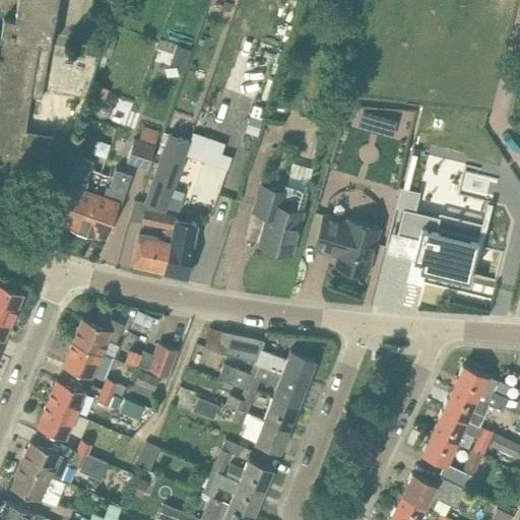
[(0,168),(18,172),(22,142),(19,141),(21,130),(24,130),(30,95),(42,98),(57,0),(17,0),(15,20),(4,18),(0,41),(0,168)]
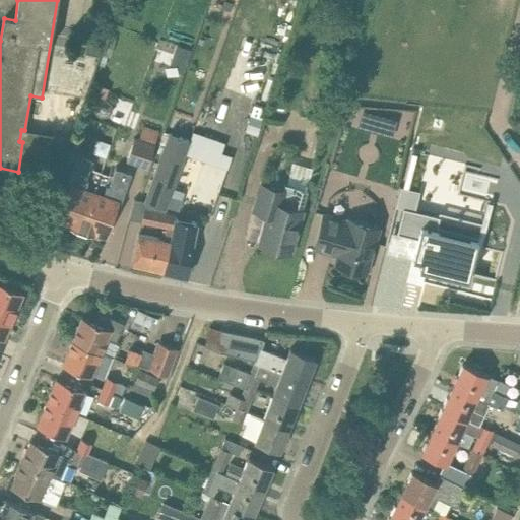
[(88,31),(85,52),(101,54),(102,54),(99,64),(104,66),(108,56),(110,56),(116,40),(105,35),(99,34),(95,33),(88,31)]
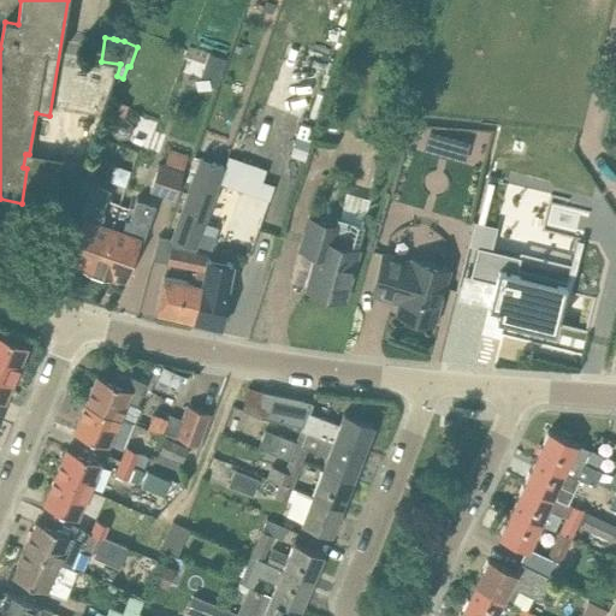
[(220,71),(225,58),(209,53),(205,66),(220,71)]
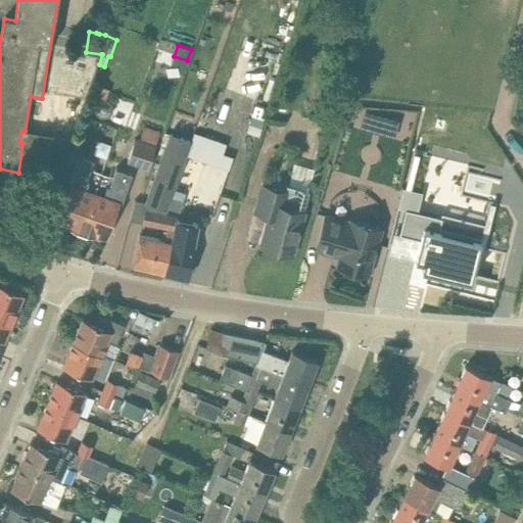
[(109,91),(109,89),(96,85),(96,86),(92,96),(105,100),(109,91)]
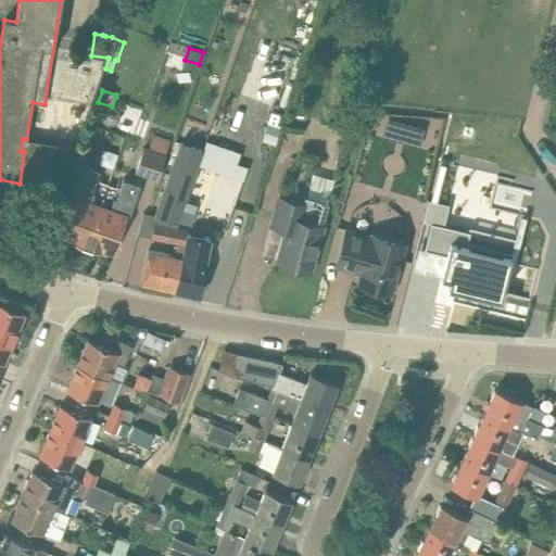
[(383,134),(397,138),(403,121),(389,116),(383,134)]
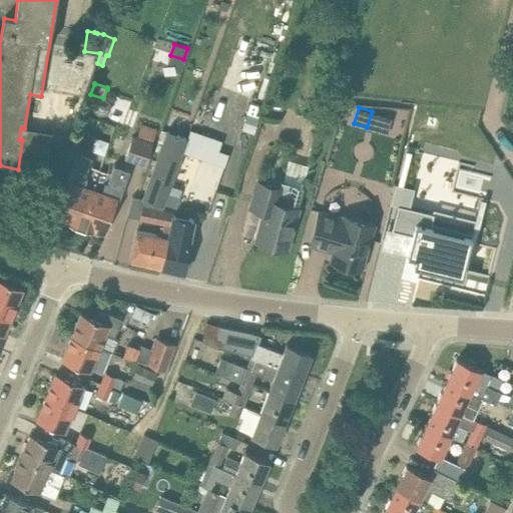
[(134,133),(125,158),(146,166),(155,141),(153,140),(157,129),(142,124),(138,135),(134,133)]
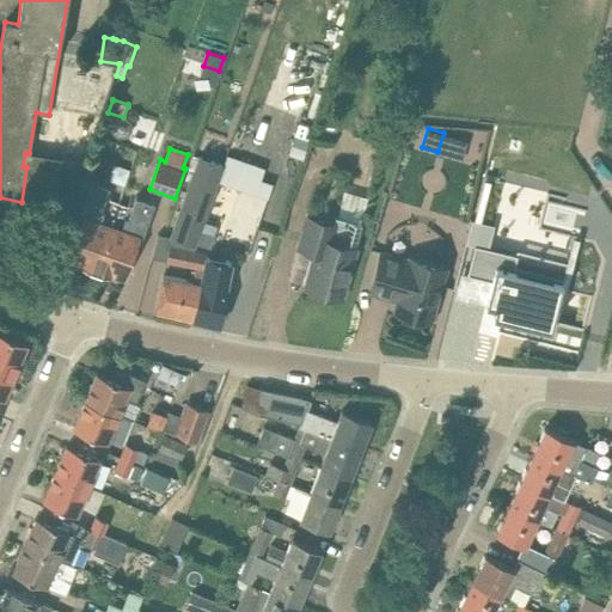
[(242,189),(251,163),(226,154),(221,167),(216,179),(219,181),(242,189)]
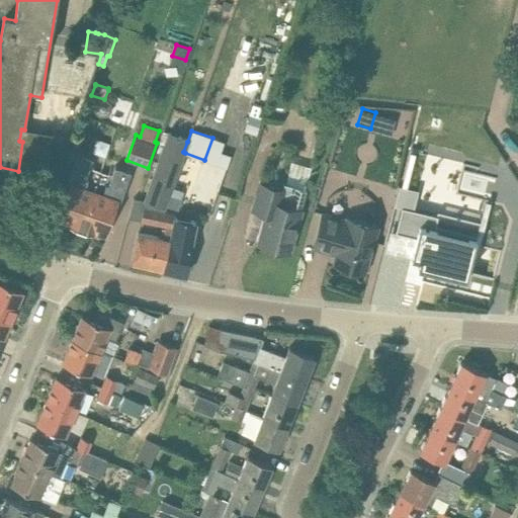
[(187,142),(168,135),(145,201),(133,198),(128,219),(141,222),(141,221),(165,227),(162,238),(139,233),(133,262),(163,269),(165,257),(168,258),(175,221),(177,214),(144,207),(146,201),(166,208),(167,205),(171,194),(185,153),(183,152),(187,142)]
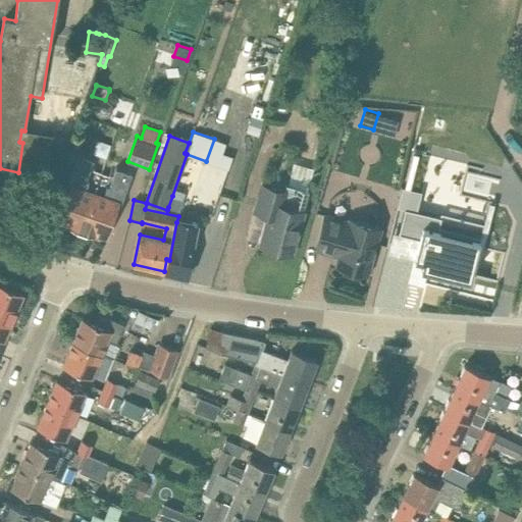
[(69,226),(83,231),(98,191),(87,187),(90,179),(87,178),(94,159),(79,154),(66,186),(69,187),(66,196),(59,219),(70,223),(69,226)]
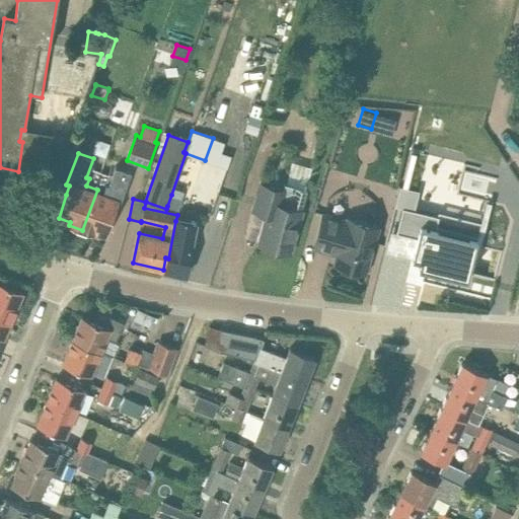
[(295,163),(290,186),(307,190),(312,167),(295,163)]
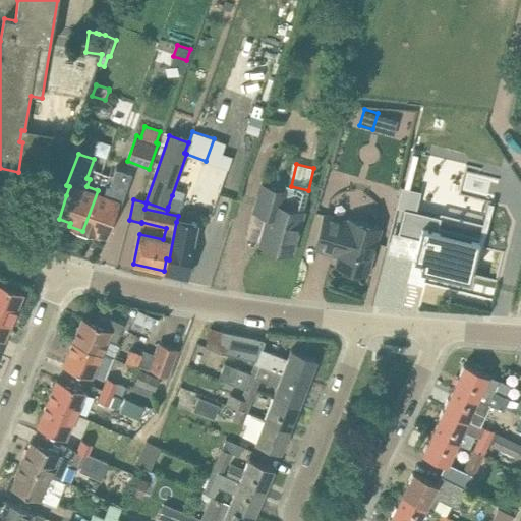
[(98,190),(82,231),(94,235),(95,231),(106,235),(118,201),(121,203),(131,173),(118,168),(110,187),(107,186),(104,193),(98,190)]
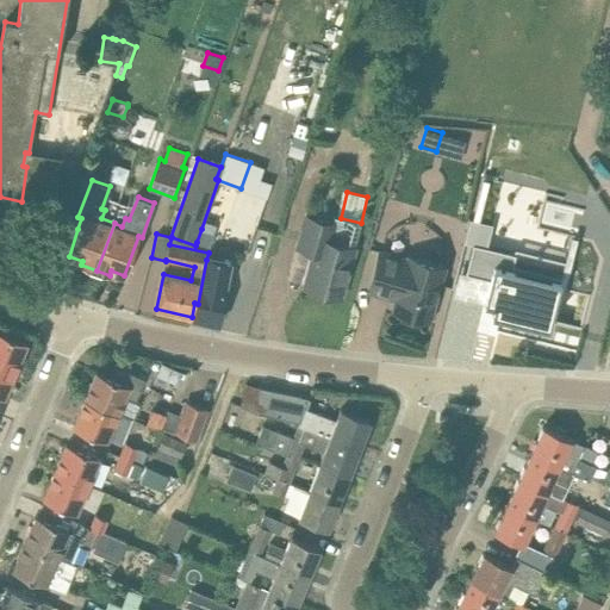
[(305,216),(297,246),(315,250),(305,285),(341,296),(361,224),(335,217),(332,223),(305,216)]
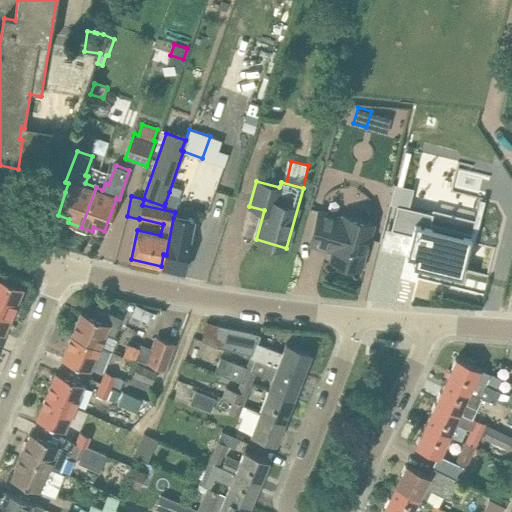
[(394,182),(392,193),(411,198),(414,186),(394,182)]
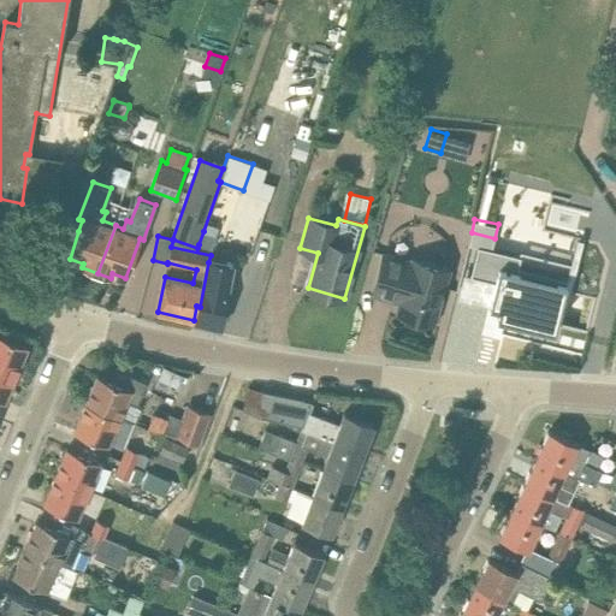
[(203,231),(199,244),(212,249),(215,236),(203,231)]
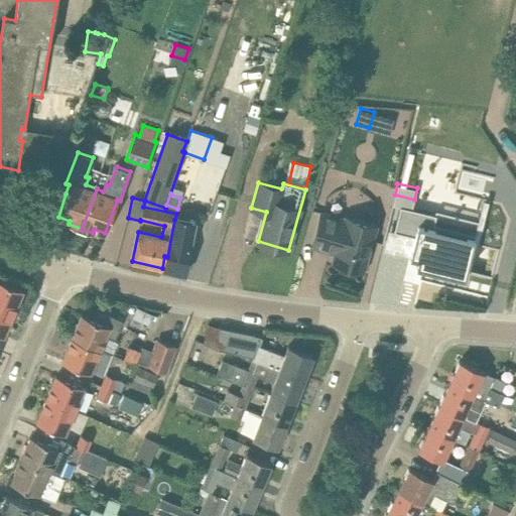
[(417,258),(416,266),(466,274),(474,230),(431,222),(432,213),(396,206),(392,232),(413,235),(409,256),(417,258)]
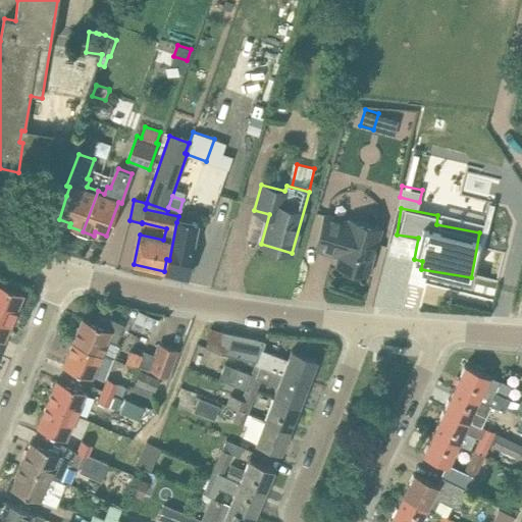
[(326,210),(315,248),(332,253),(334,248),(341,250),(335,265),(367,274),(381,226),(326,210)]
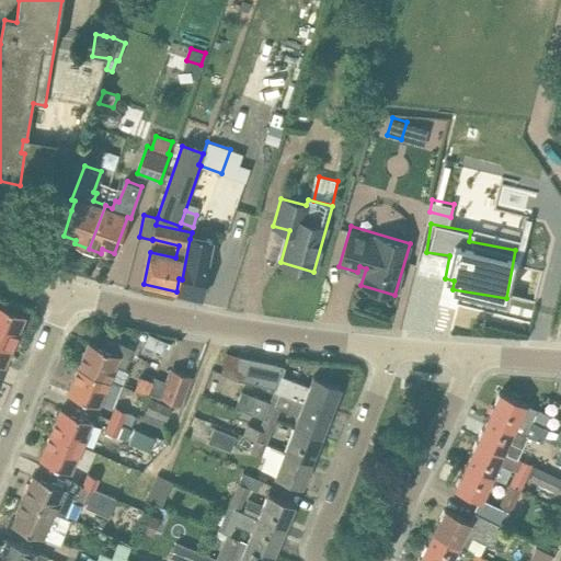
[(193,240),(190,239),(182,279),(179,278),(176,292),(202,297),(206,276),(215,240),(194,236),(193,240)]
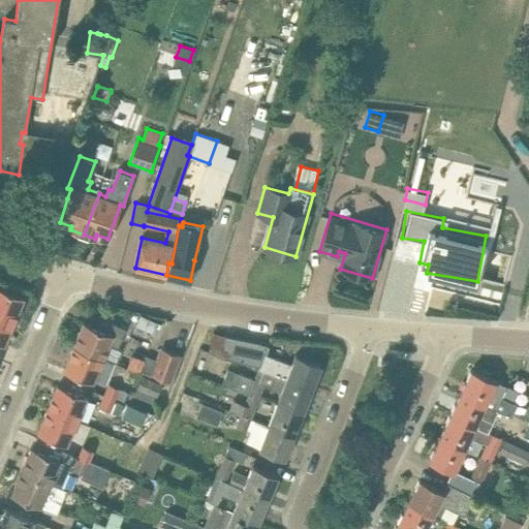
[(0,314),(13,320),(23,297),(0,286),(0,314)]
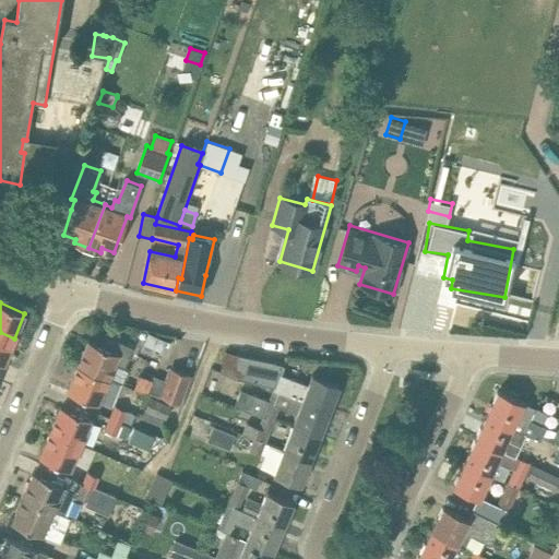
[(0,361),(3,364),(14,339),(0,332),(0,361)]
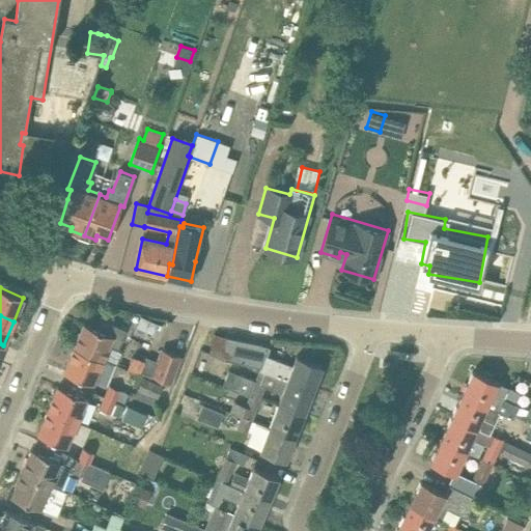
[(84,323),(75,346),(103,358),(109,344),(118,348),(127,329),(103,319),(99,329),(84,323)]
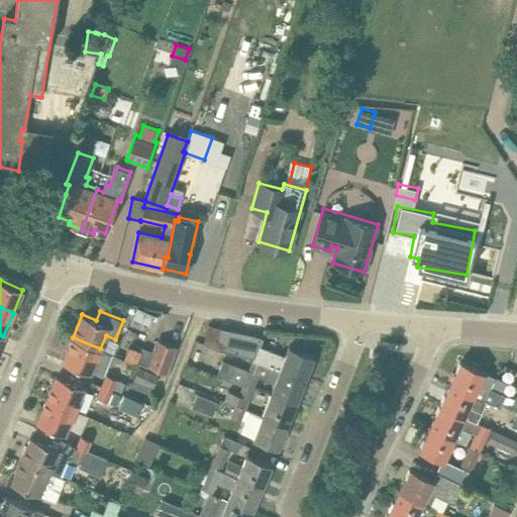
[(269,365),(305,379),(309,368),(309,369),(313,356),(289,346),(284,358),(267,351),(271,341),(263,337),(254,335),(219,327),(219,329),(217,342),(215,348),(253,357),(252,358),(269,365)]
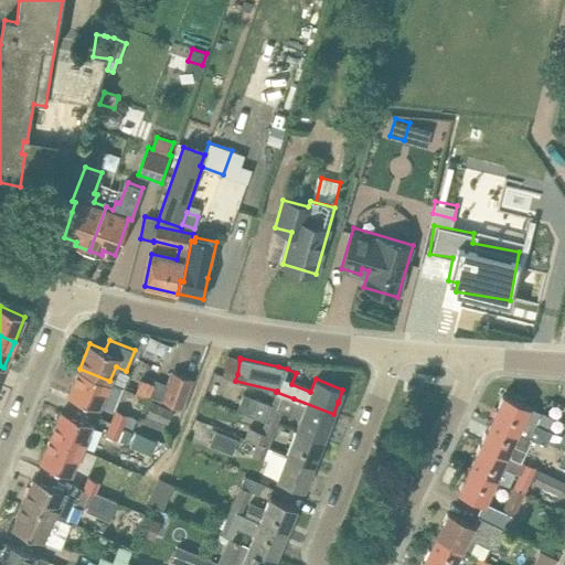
[(98,407),(109,381),(80,369),(68,395),(98,407)]
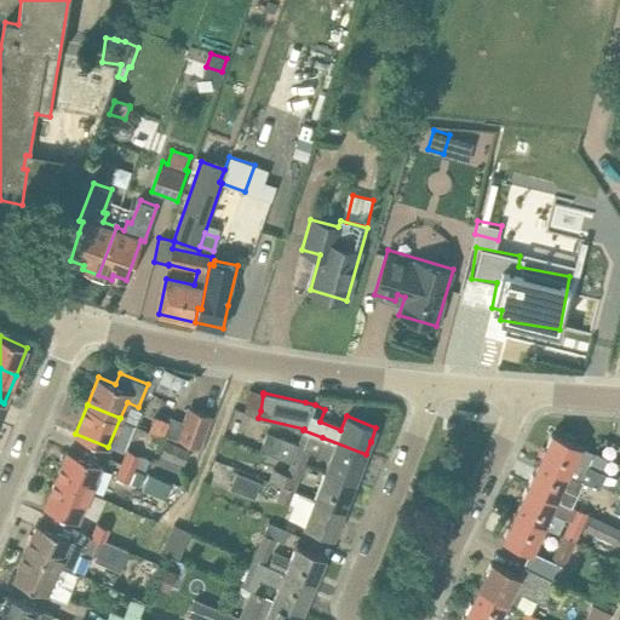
[(190,407),(178,440),(199,447),(211,415),(190,407)]
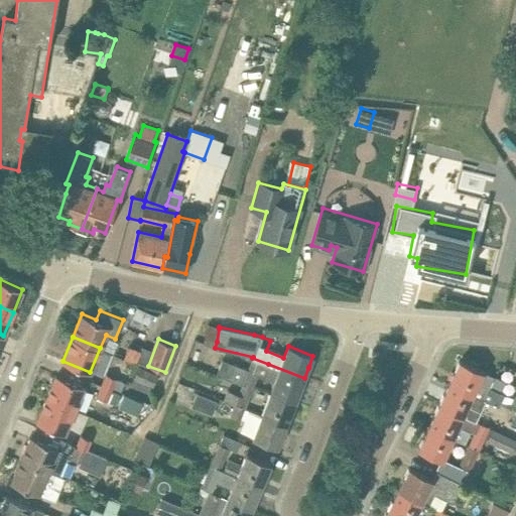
[(124,357),(135,361),(140,349),(129,345),(124,357)]
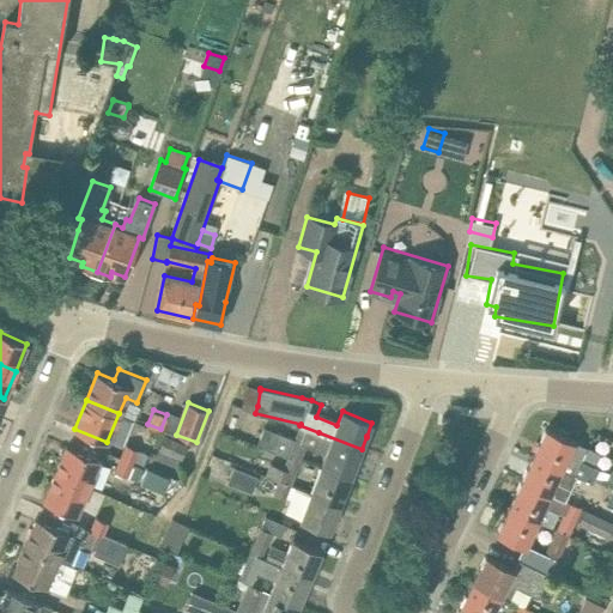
[(319,432),(299,425),(295,439),(263,428),(258,445),(287,457),(290,453),(302,457),(307,447),(325,454),(321,465),(351,477),(357,463),(356,463),(362,449),(319,432)]
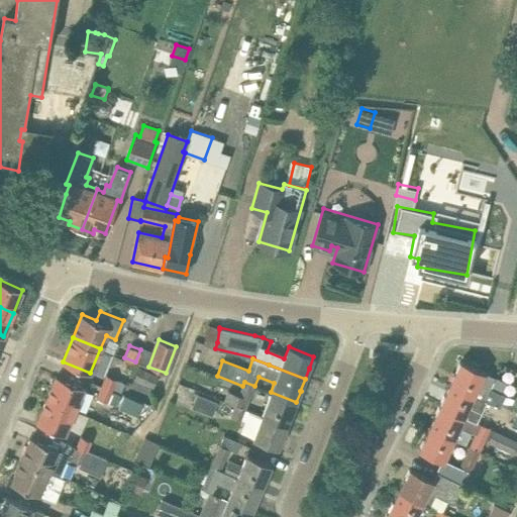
[(506,395),(490,388),(495,377),(460,360),(460,362),(459,362),(455,372),(450,384),(487,401),(486,401),(500,408),(506,395)]
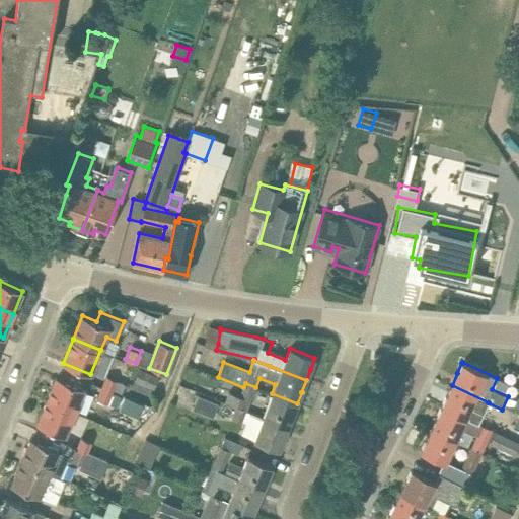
[(106,376),(101,387),(113,392),(114,389),(121,392),(124,384),(118,382),(118,381),(106,376)]
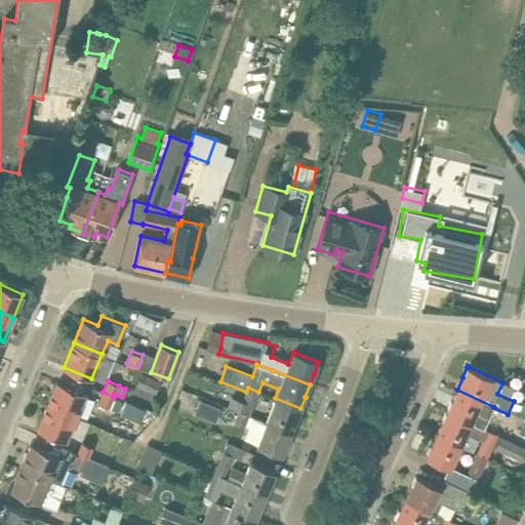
[(57,381),(47,405),(75,416),(85,393),(57,381)]
